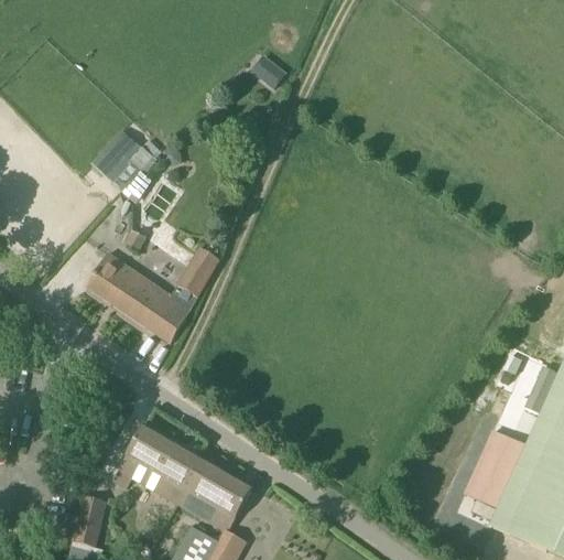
[(262,55),(250,71),(272,87),(284,72),(262,55)]
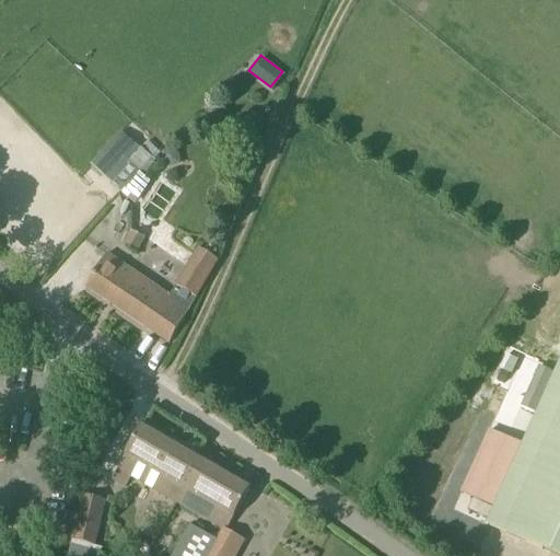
[(140,146),(136,141),(120,128),(92,161),(121,188),(139,169),(141,171),(160,150),(147,138),(140,146)]
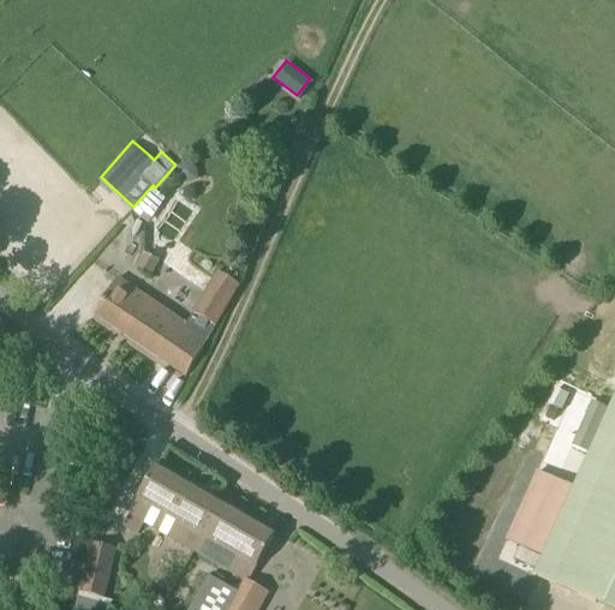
[(150,274),(159,258),(143,250),(135,265),(150,274)]
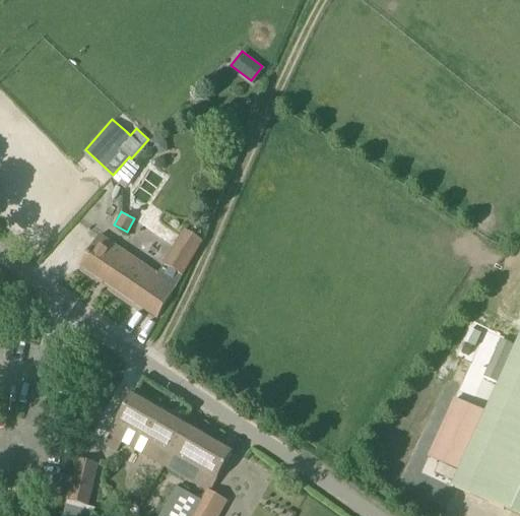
[(157,316),(176,284),(203,239),(183,227),(154,276),(137,265),(140,260),(117,245),(114,249),(96,237),(79,262),(157,316)]
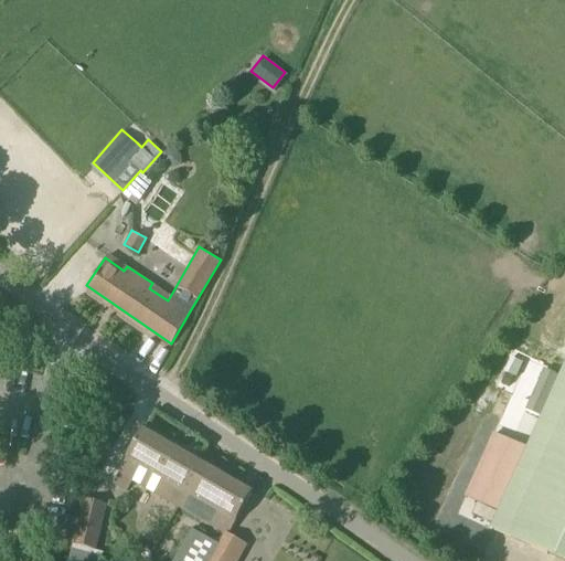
[(542,366),(522,409),(536,415),(556,372),(542,366)]
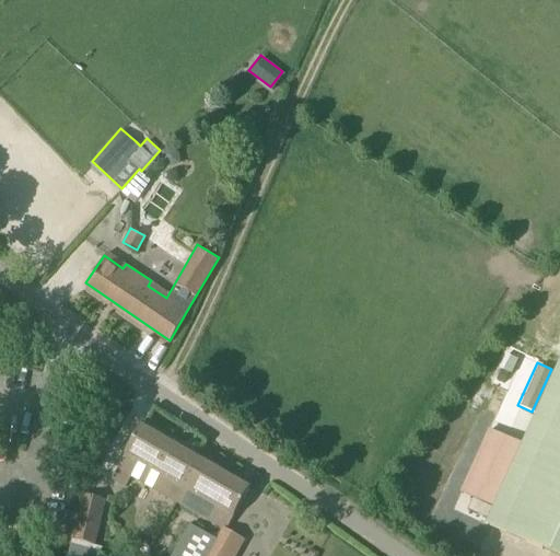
[(559,555),(559,366),(489,522),(474,514),(461,544),(487,555),(559,555)]
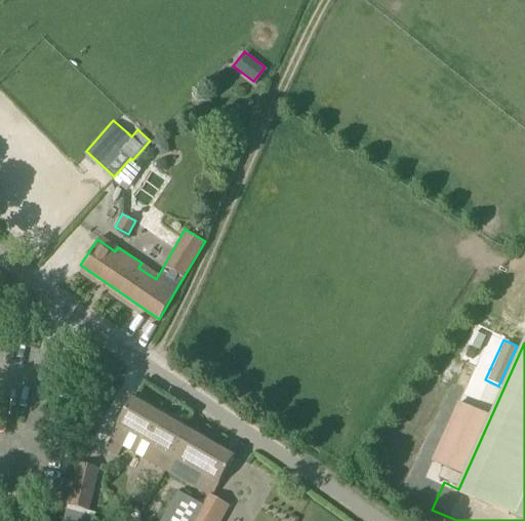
[(165,468),(165,467),(171,456),(189,426),(134,394),(117,424),(110,448),(118,452),(122,443),(165,468)]
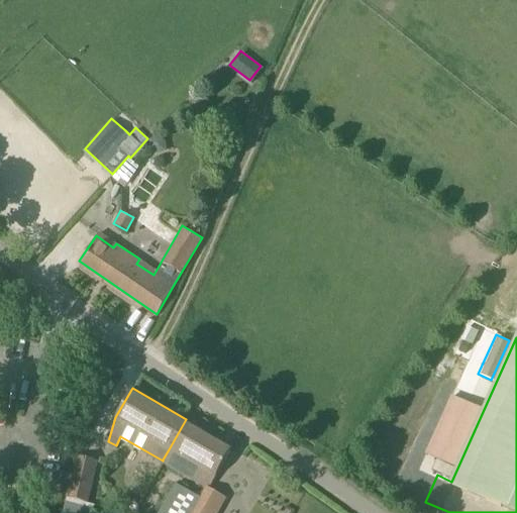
[(467,401),(448,441),(463,447),(481,407),(467,401)]
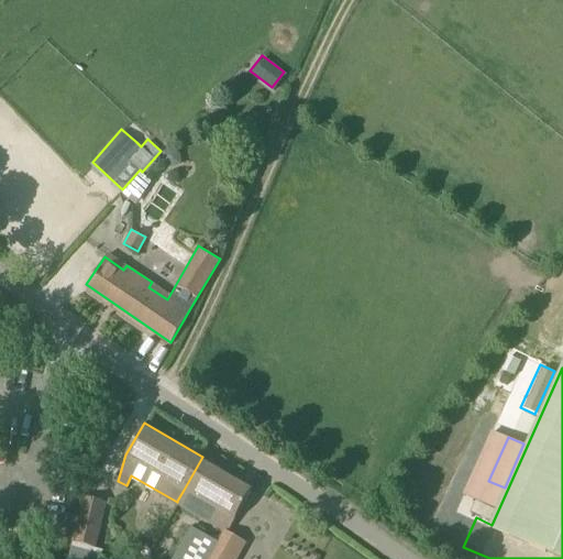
[(202,457),(184,490),(233,518),(252,485),(202,457)]
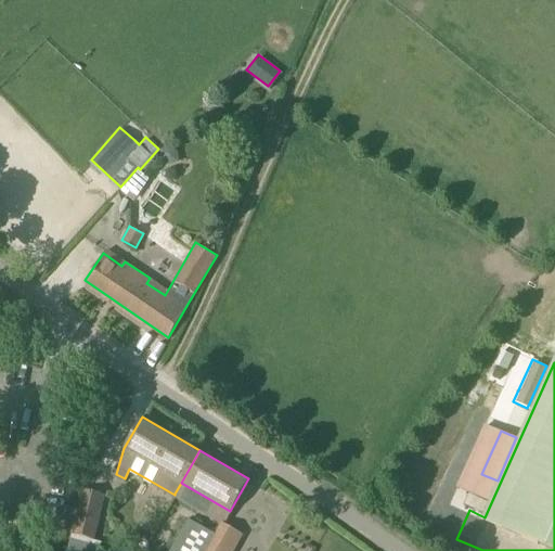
[(84,489),(72,533),(92,538),(103,495),(84,489)]
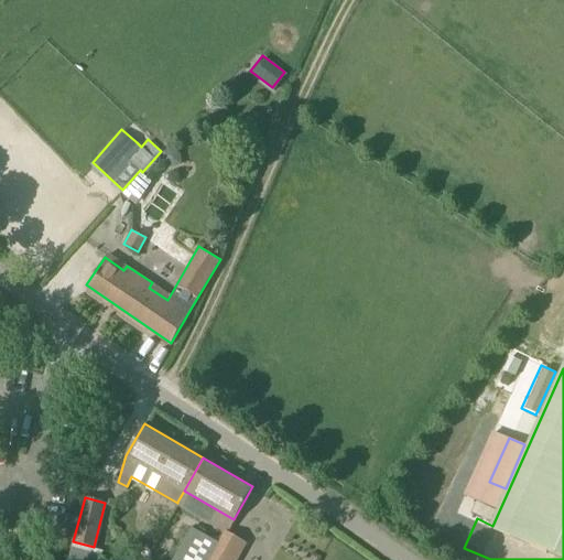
[(193,526),(172,559),(207,559),(218,540),(193,526)]
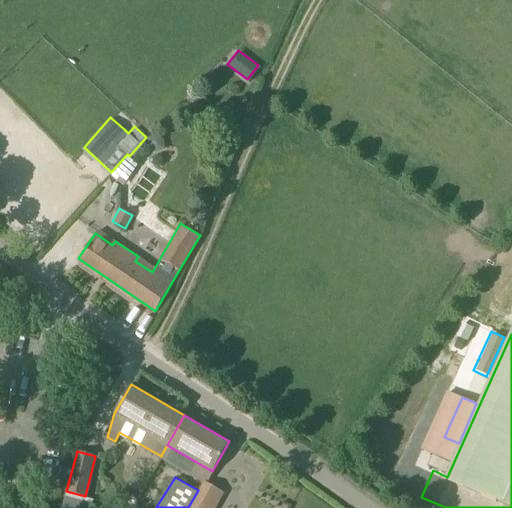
[(198,490),(188,507),(200,507),(213,486),(206,482),(204,480),(198,490)]
